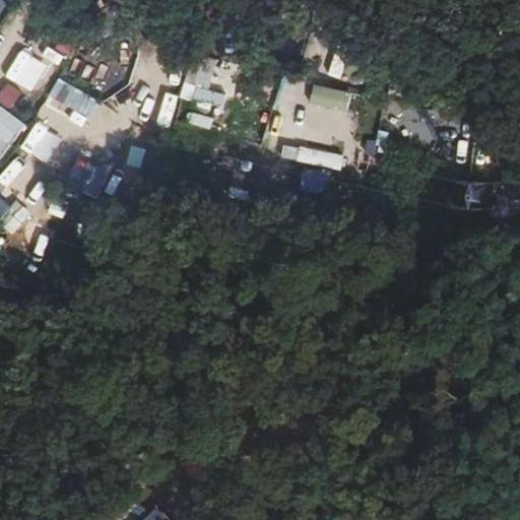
[(176,55),(173,84),(183,85),(182,100),(222,104),(228,60),(176,55)]
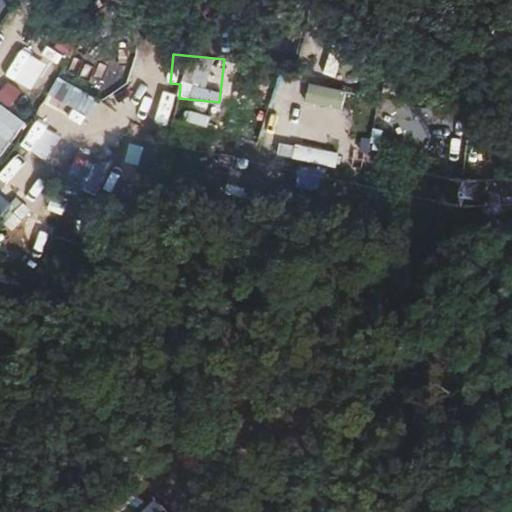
[(92,117),(102,100),(59,77),(50,95),(92,117)]
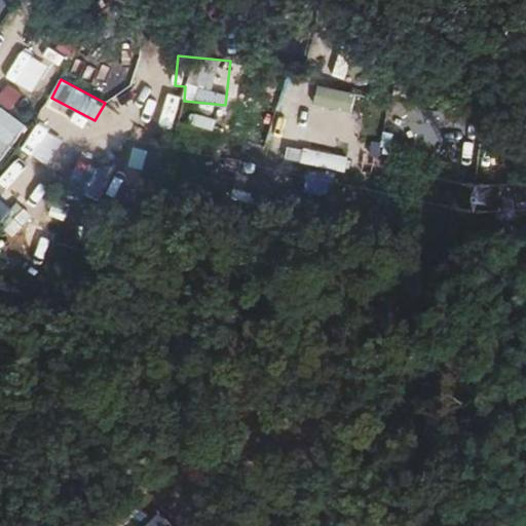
[(0,103),(13,110),(23,91),(5,82),(0,92),(0,103)]
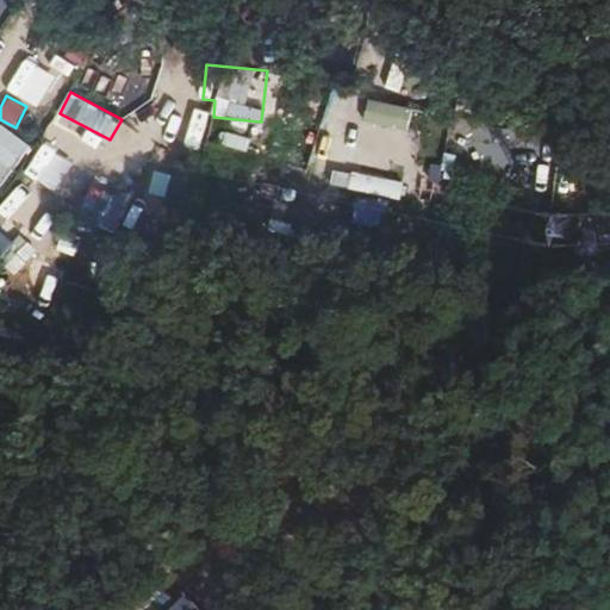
[(356,145),(375,153),(387,120),(368,113),(356,145)]
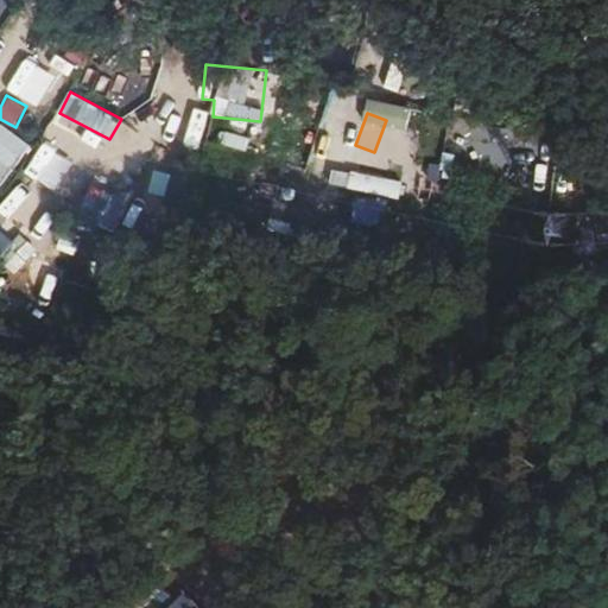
[(223,130),(219,144),(247,152),(252,139),(223,130)]
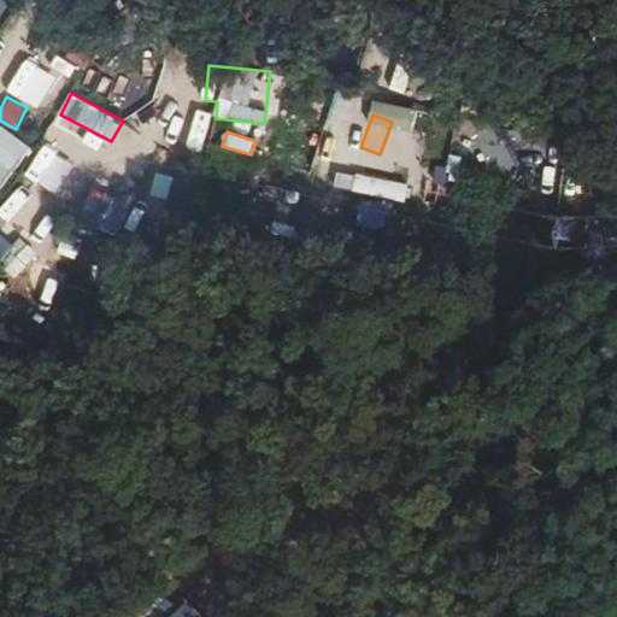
[(59,209),(81,186),(53,160),(31,183),(59,209)]
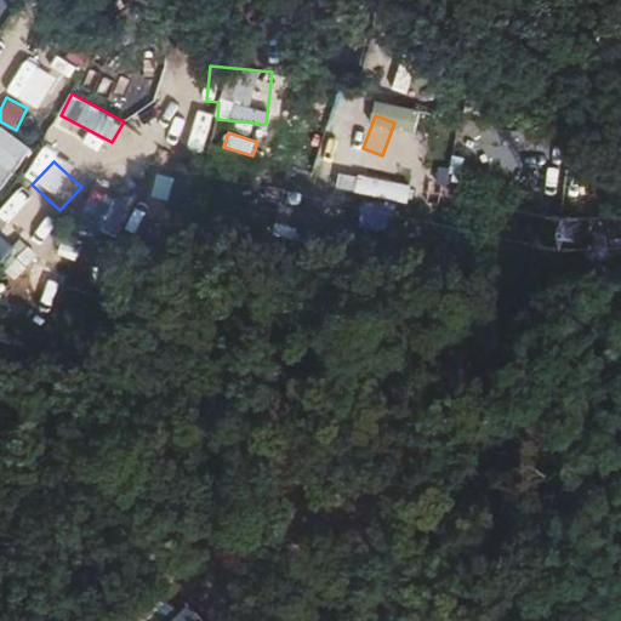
[(364,177),(360,193),(408,203),(411,187),(364,177)]
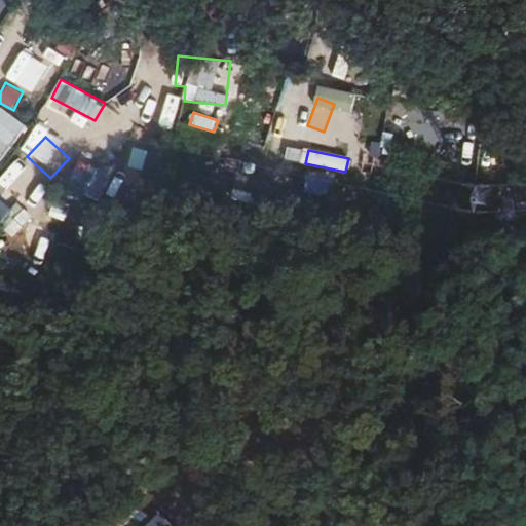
[(0,192),(14,209),(37,188),(16,164),(0,179),(0,192)]
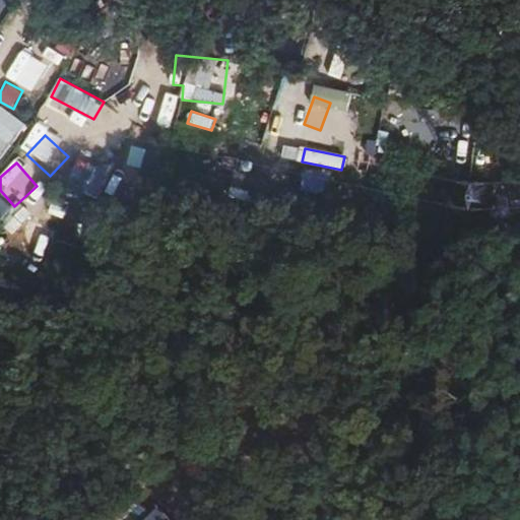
[(145,519),(172,519),(158,507),(145,519)]
